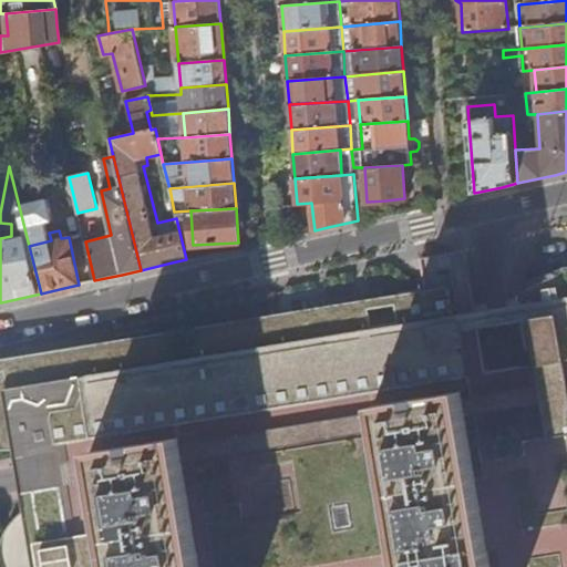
[(566,268),(562,269),(528,286),(526,287),(523,291),(521,296),(521,303),(521,306),(495,310),(474,313),(464,247),(420,257),(425,291),(0,361),(0,449),(27,449),(566,360),(566,268)]
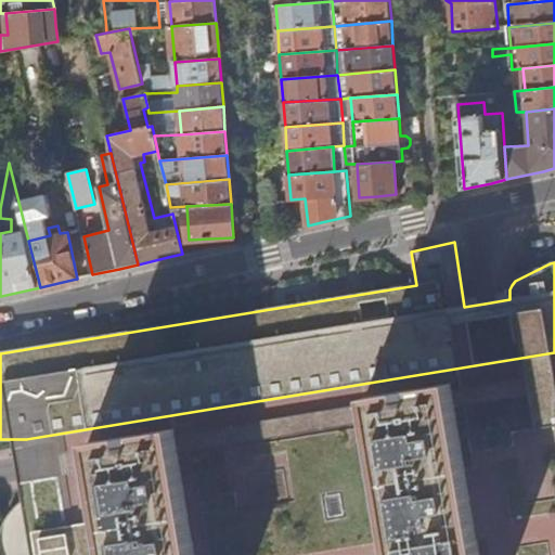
[(554,352),(26,439),(29,465),(33,487),(34,490),(24,497),(20,501),(15,506),(11,512),(8,518),(4,524),(2,530),(1,538),(1,544),(1,554),(195,554),(176,428),(362,397),(386,554),(479,554),(453,384),(554,366),(554,352)]
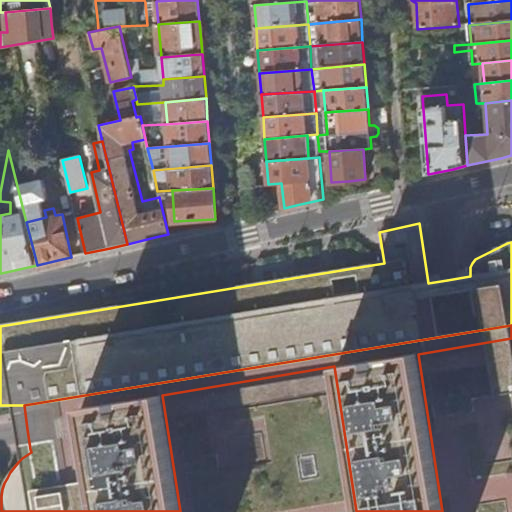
[(511,511),(511,474),(472,479),(469,449),(457,450),(459,461),(447,462),(452,511),(511,511)]
